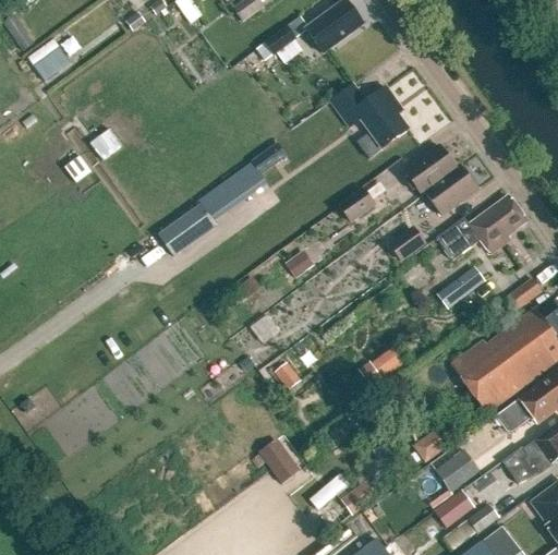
[(156,14),(167,7),(161,0),(157,0),(149,5),(156,14)]
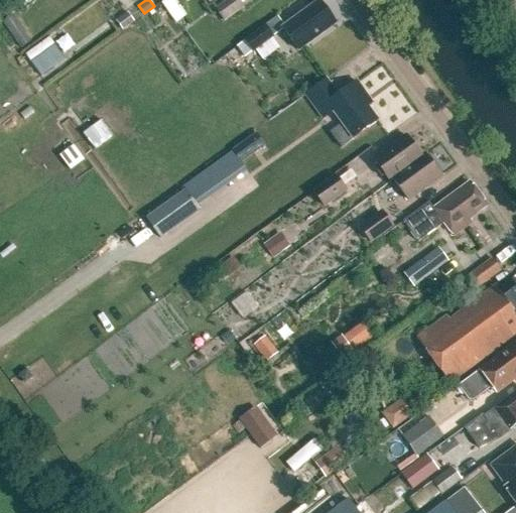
[(163,0),(173,19),(184,13),(177,0),(163,0)]
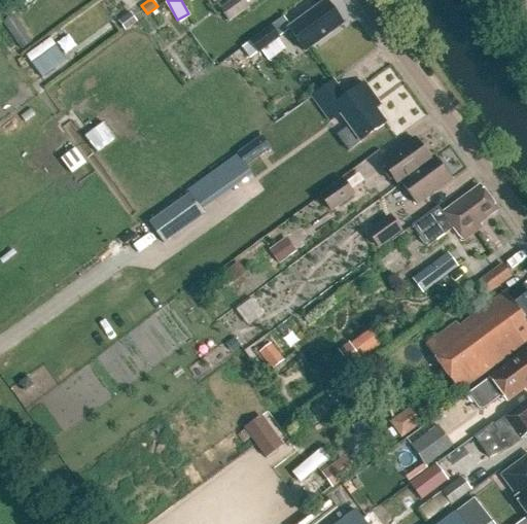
[(229,20),(249,5),(245,0),(229,0),(219,7),(229,20)]
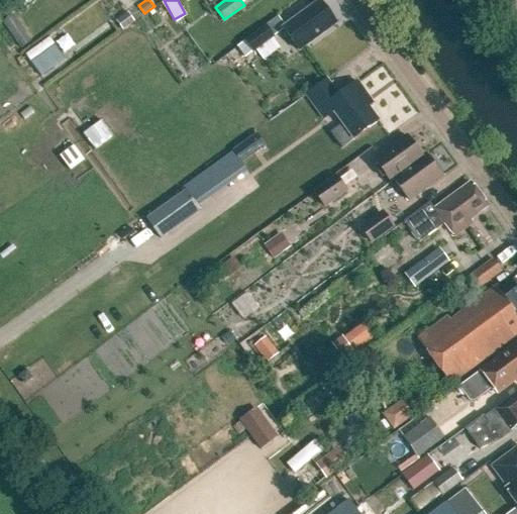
[(317,0),(283,26),(300,48),(337,21),(321,0),(317,0)]
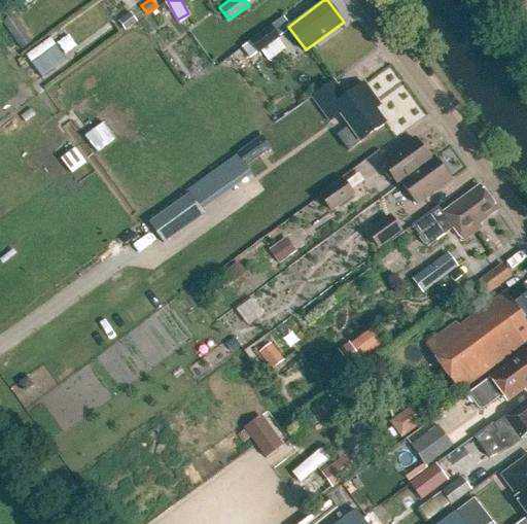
[(125,29),(137,21),(131,11),(118,20),(125,29)]
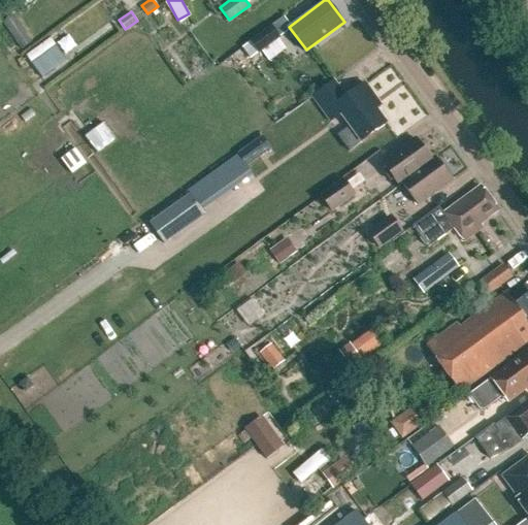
[(2,20),(21,47),(33,40),(13,12),(2,20)]
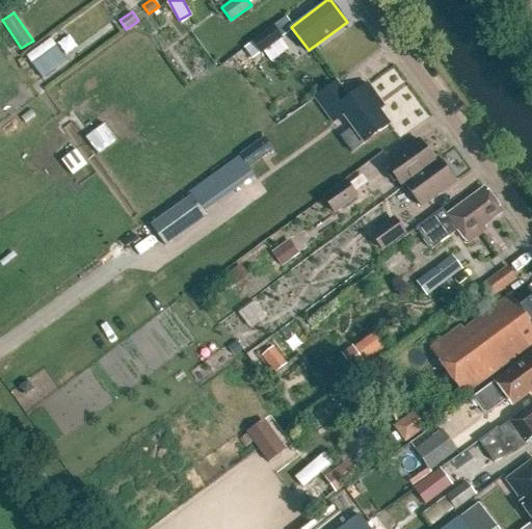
[(273,23),(250,40),(251,41),(243,46),(251,57),(260,52),(263,49),(271,60),(288,48),(280,37),(282,35),(273,24),(273,23)]
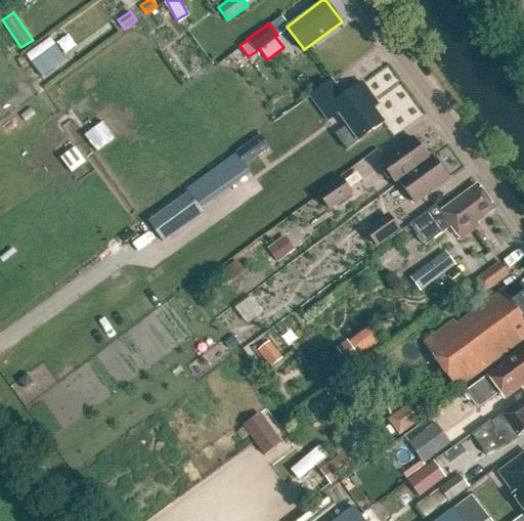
[(31,60),(55,43),(50,36),(26,53),(31,60)]
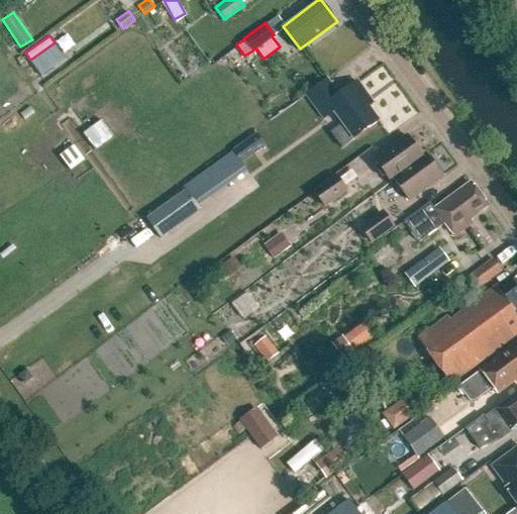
[(40,75),(65,58),(55,42),(30,60),(40,75)]
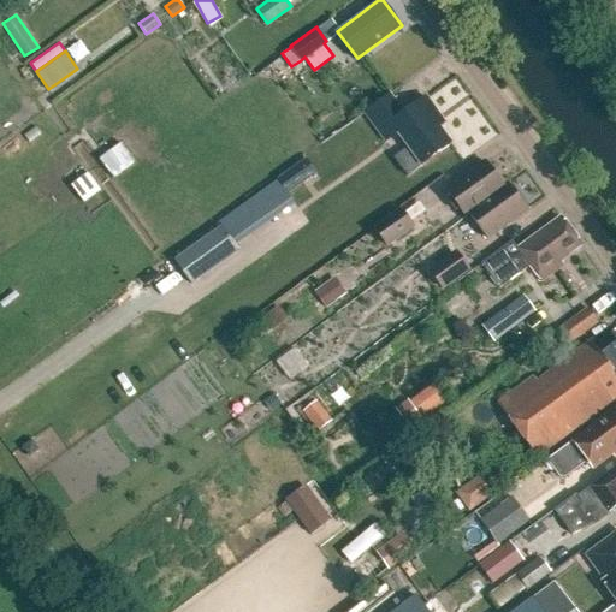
[(390,91),(365,111),(385,140),(397,131),(421,164),(452,141),(434,118),(440,113),(426,94),(404,111),(390,91)]
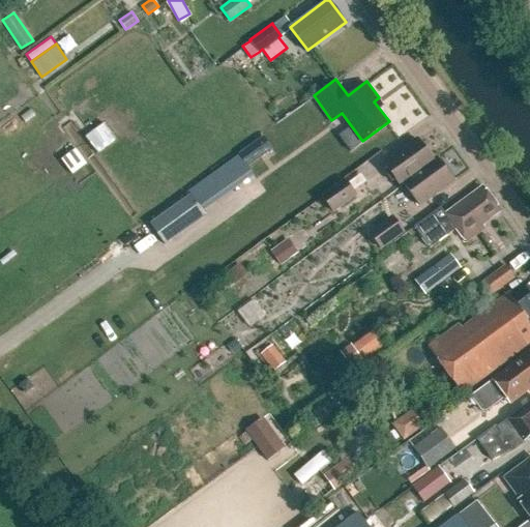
[(292,126),(300,138),(313,128),(304,117),(292,126)]
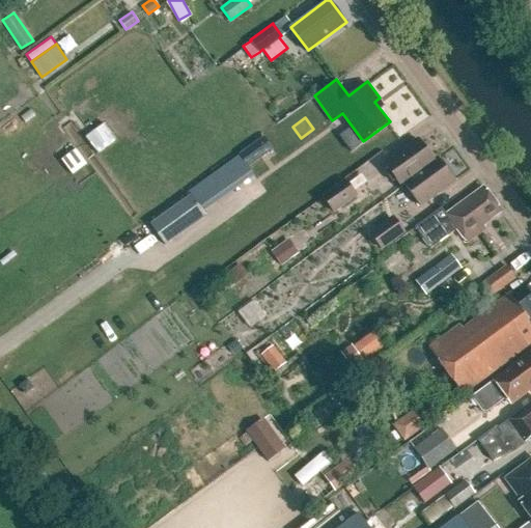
[(98,151),(116,138),(104,122),(85,136),(98,151)]
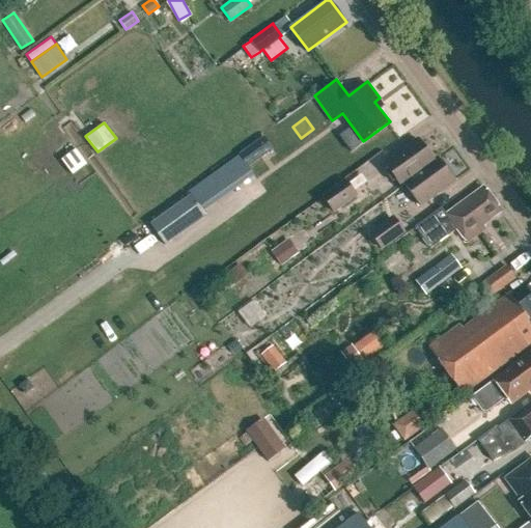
[(435,160),(434,159),(418,137),(385,162),(401,185),(406,183),(404,182),(435,160)]
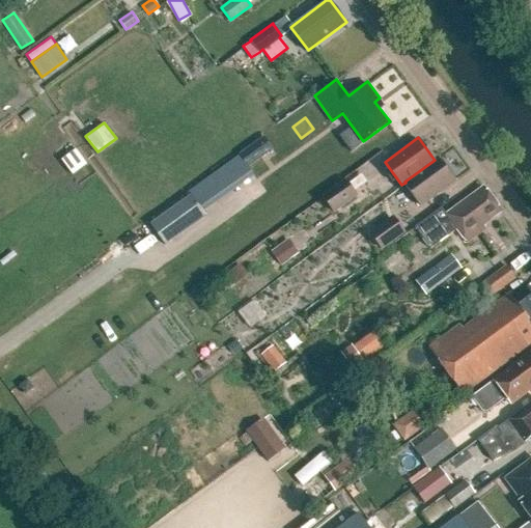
[(239,154),(247,166),(266,154),(256,140),(239,154)]
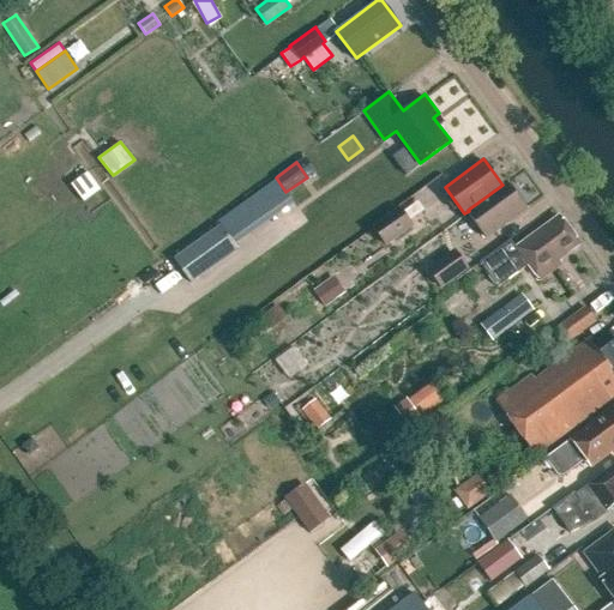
[(84,200),(101,188),(86,170),(71,182),(84,200)]
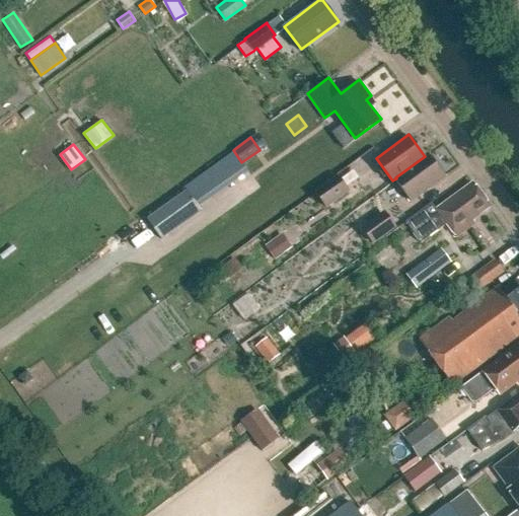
[(428,152),(424,155),(425,156),(395,177),(396,178),(412,199),(444,175),(428,152)]
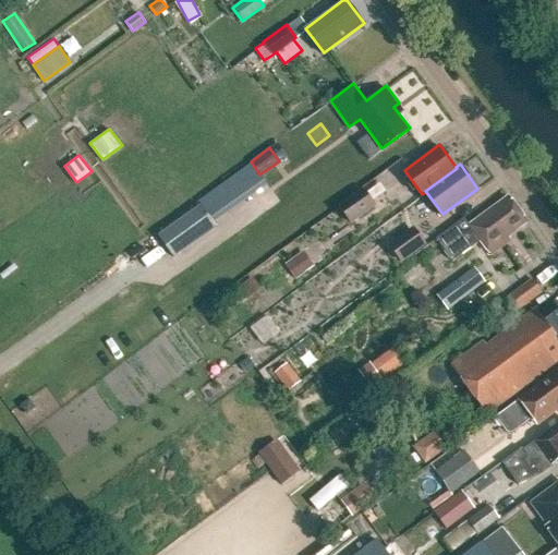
[(376,204),(362,185),(336,204),(350,222),(376,204)]
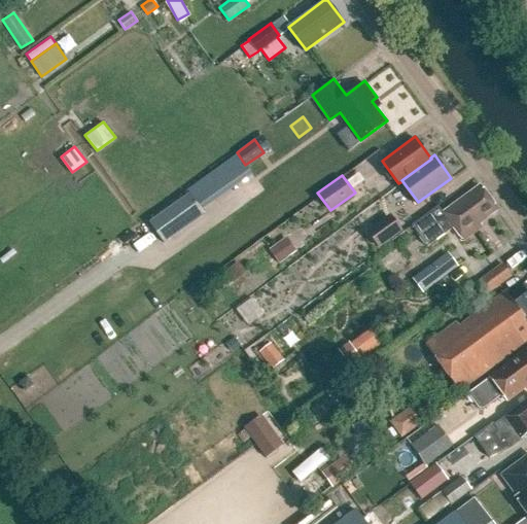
[(453,226),(462,239),(483,224),(480,220),(497,208),(480,183),(444,210),(438,204),(411,223),(427,245),(453,226)]
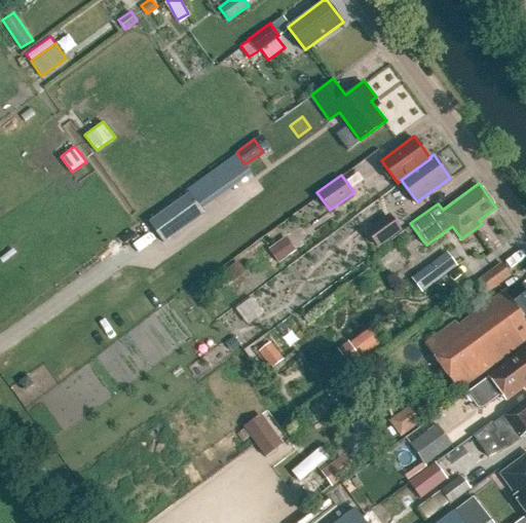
[(150,221),(163,240),(203,212),(189,192),(150,221)]
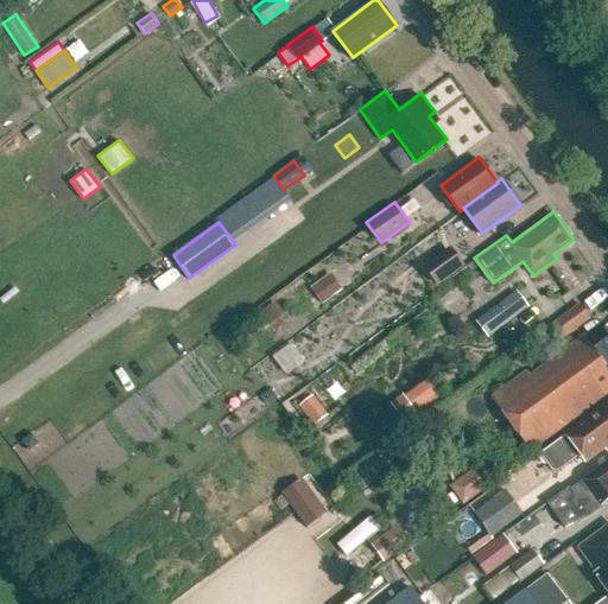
[(422,266),(435,285),(464,265),(450,245),(422,266)]
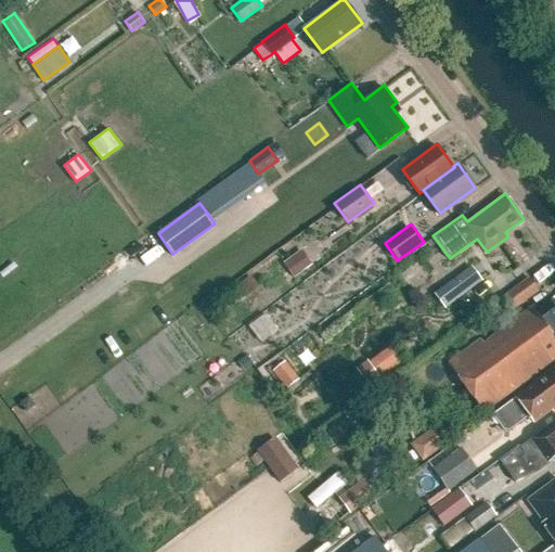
[(294,277),(312,262),(301,247),(283,261),(294,277)]
